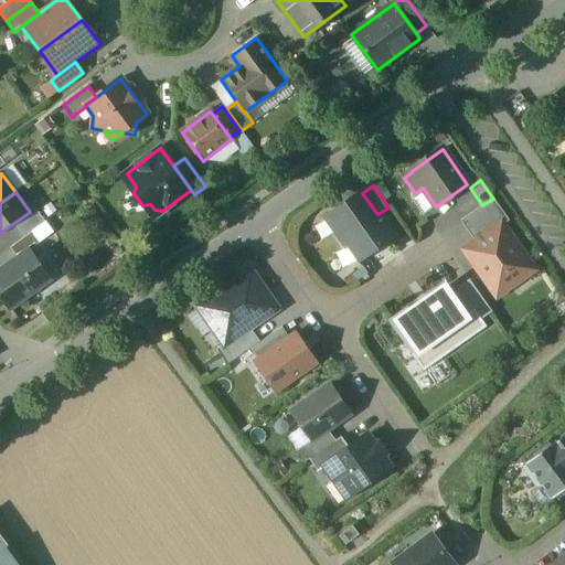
[(362,193),(330,215),(340,230),(336,233),(347,248),(350,245),(360,259),(393,236),(377,214),(362,193)]
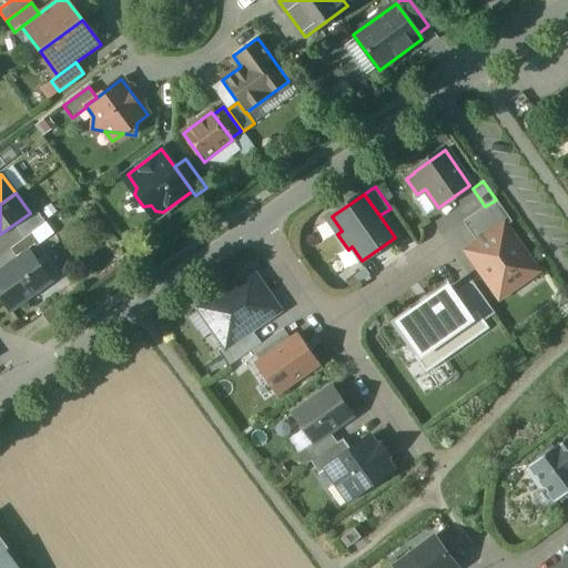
[(485,206),(463,222),(478,244),(504,226),(505,227),(511,222),(496,200),(485,206)]
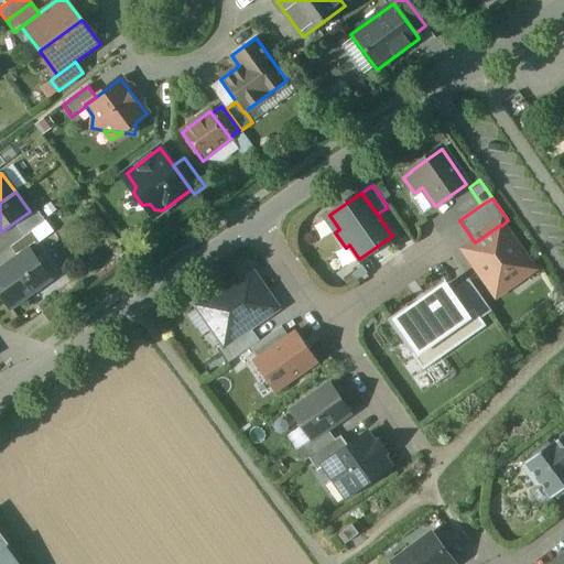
[(38,212),(17,227),(24,238),(32,232),(45,221),(38,212)]
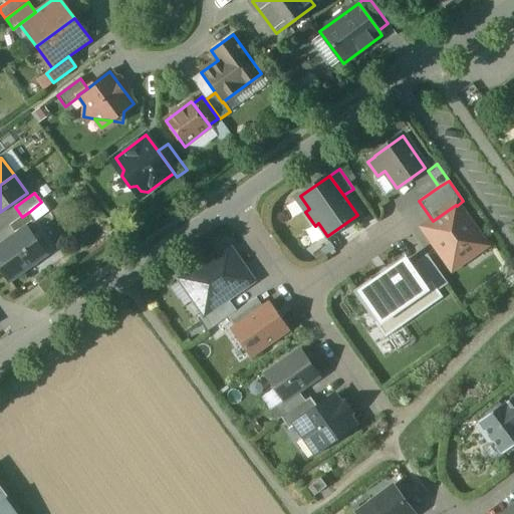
[(433,221),(423,228),(452,269),(485,246),(457,206),(456,205),(433,221)]
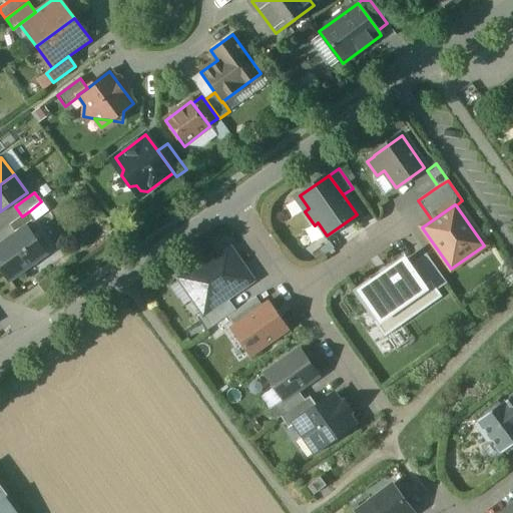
[(22,216),(9,225),(16,235),(26,228),(36,220),(29,211),(22,216)]
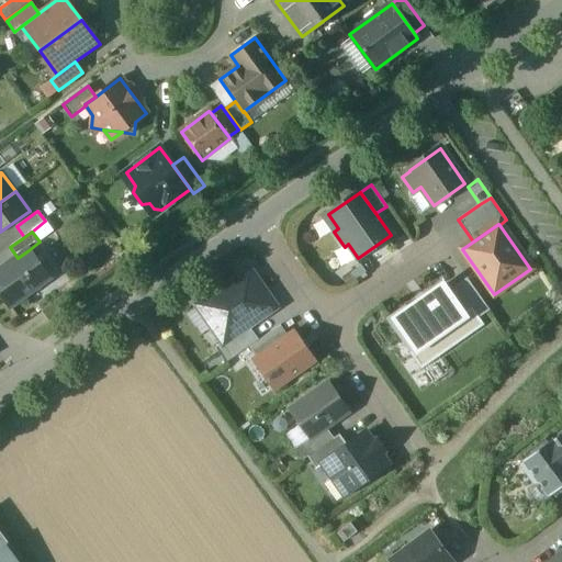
[(18,258),(0,270),(0,293),(10,307),(49,278),(29,250),(18,258)]
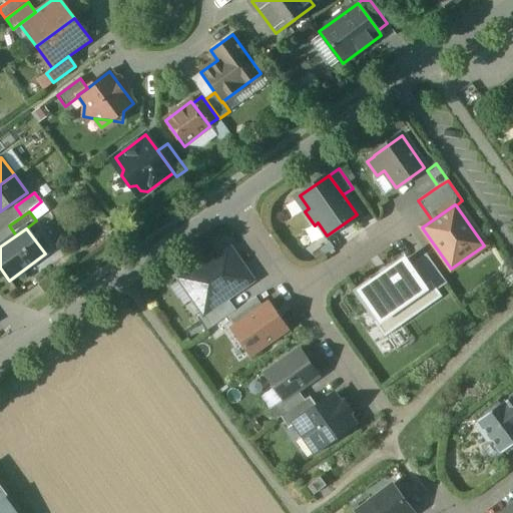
[(227,246),(179,280),(203,314),(204,315),(227,298),(251,281),(227,246)]
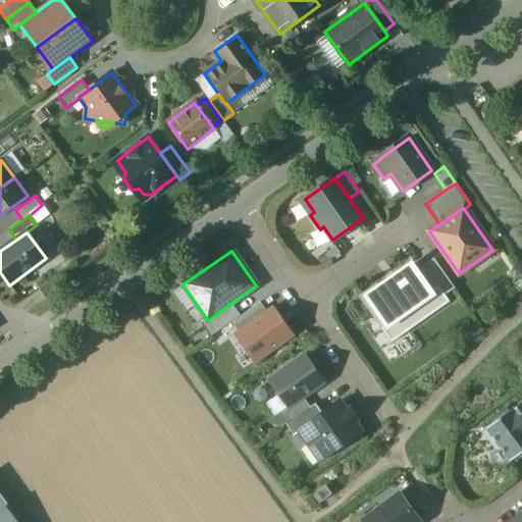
[(455,289),(433,259),(422,266),(444,296),(445,296),(455,289)]
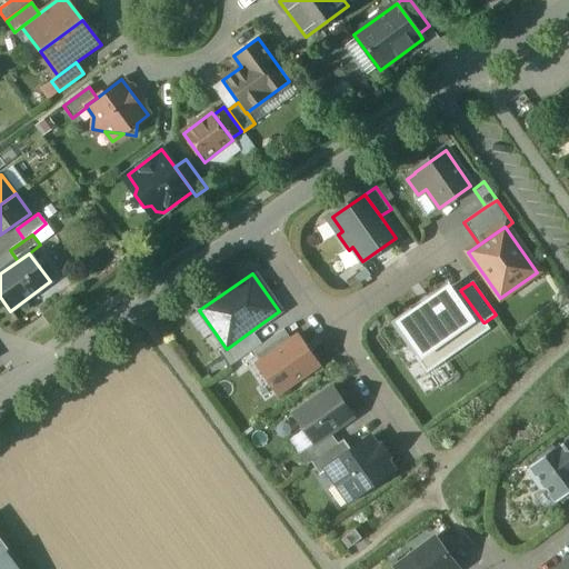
[(470,320),(421,355),(400,325),(413,315),(410,309),(390,323),(416,359),(433,347),(443,361),(489,329),(485,322),(483,322),(460,290),(452,296),(470,320)]
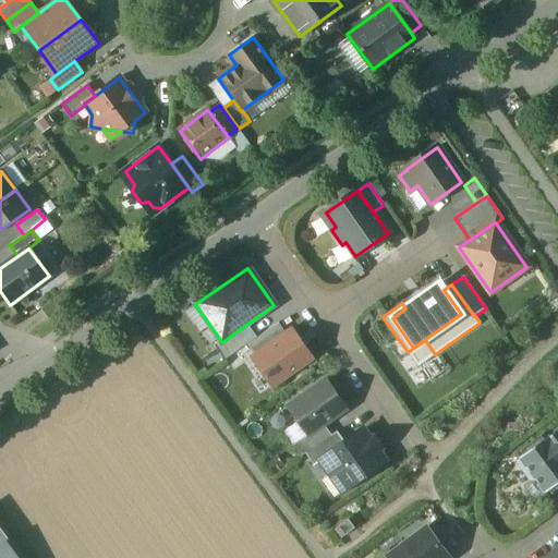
[(444,290),(440,284),(405,308),(392,318),(413,348),(461,314),(444,290)]
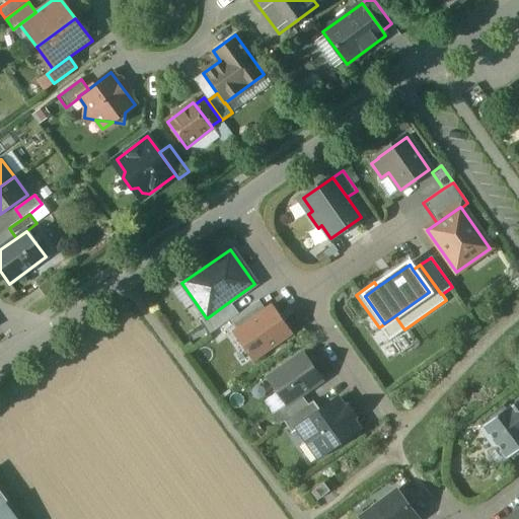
[(230,301),(207,318),(206,317),(200,321),(209,336),(232,319),(239,314),(230,301)]
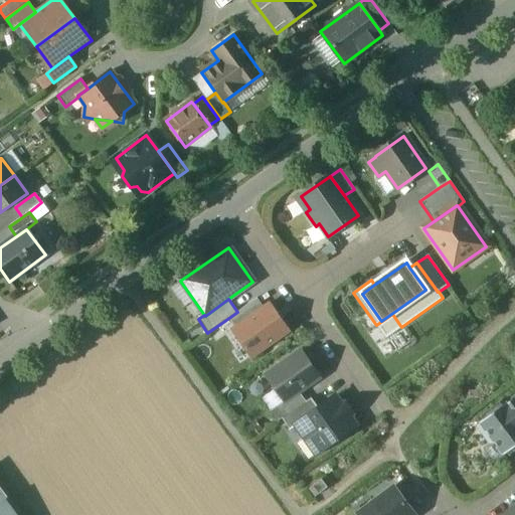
[(237,328),(264,310),(256,299),(237,312),(230,317),(237,328)]
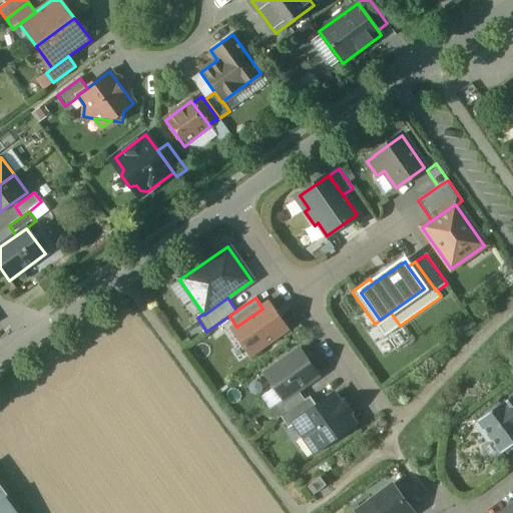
[(236,327),(234,328),(253,354),(287,331),(268,305),(263,309),(236,327)]
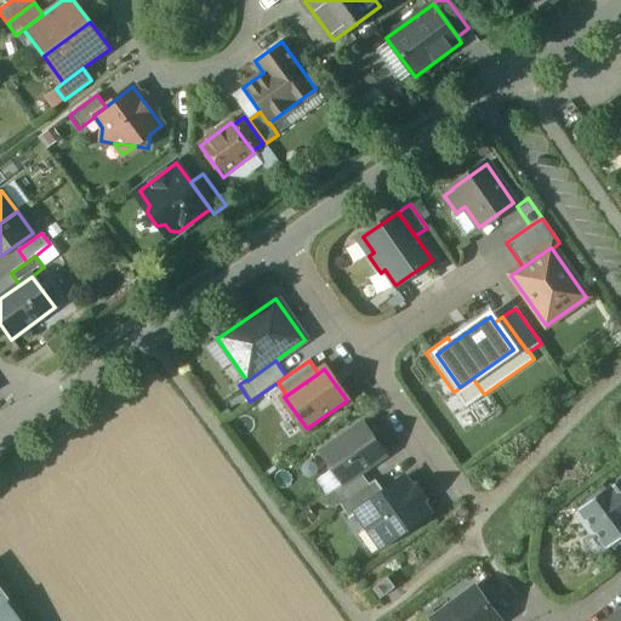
[(363,423),(320,454),(342,485),(360,473),(386,455),(363,423)]
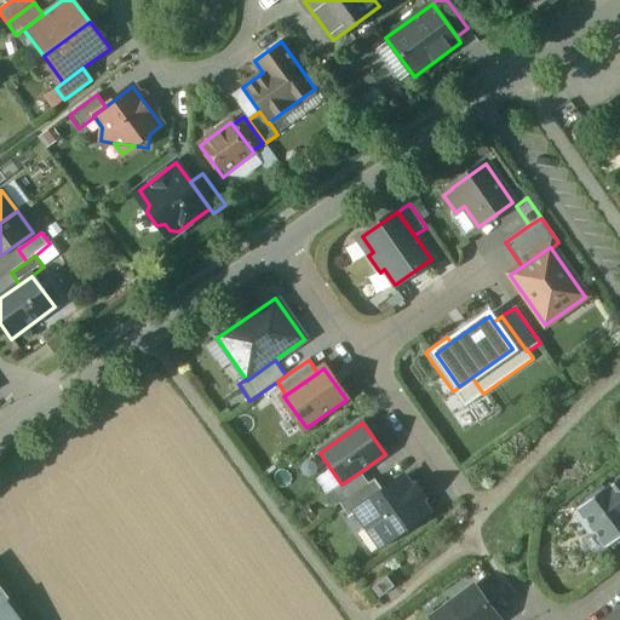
[(342,484),(326,495),(334,507),(339,505),(368,484),(360,472),(342,484)]
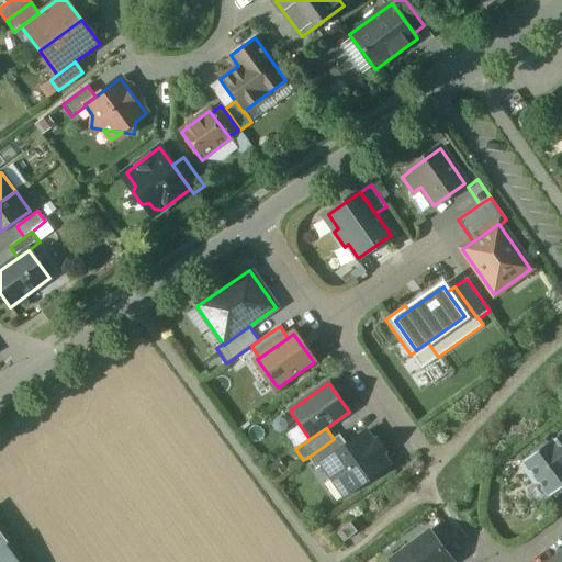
[(372,442),(366,433),(347,446),(321,464),(321,465),(343,496),(388,465),(381,456),(385,452),(375,439),(372,442)]
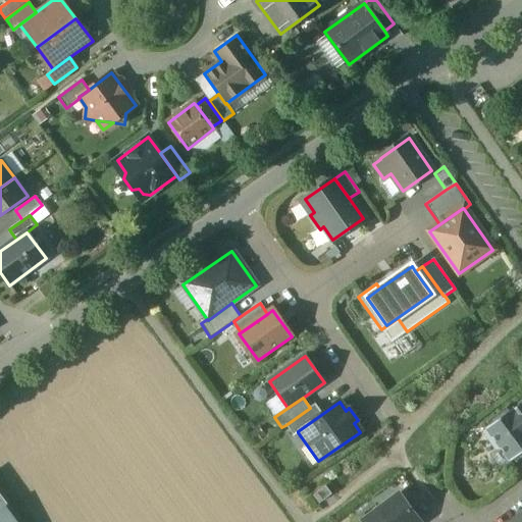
[(512,409),(485,428),(500,448),(510,461),(521,452),(521,402),(513,410),(512,409)]
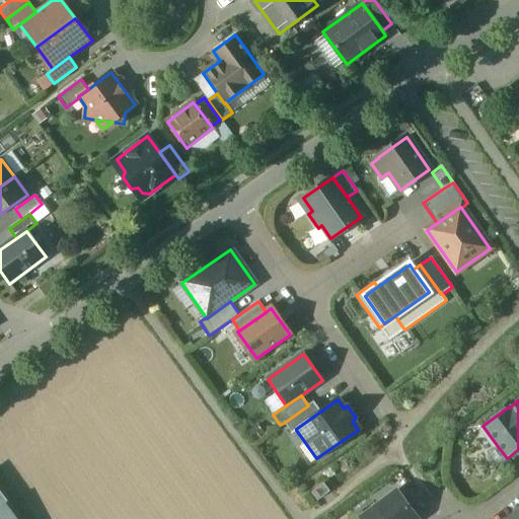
[(308,405),(284,423),(291,433),(296,430),(296,429),(320,412),(313,401),(308,405)]
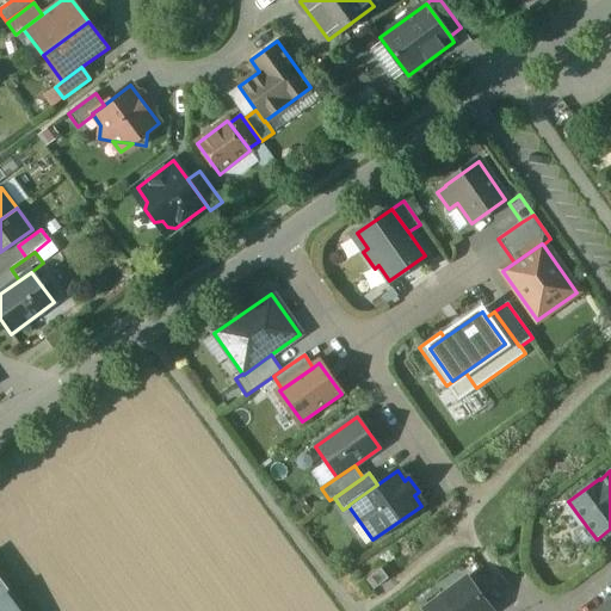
[(585,524),(569,503),(566,505),(581,528),(585,524)]
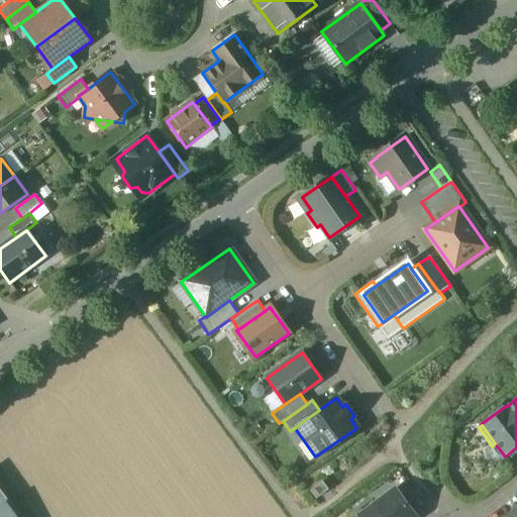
[(322,482),(310,491),(316,500),(328,490),(322,482)]
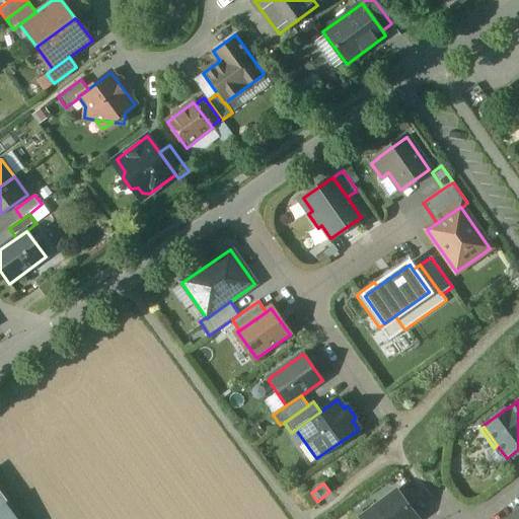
[(418,518),(396,491),(360,518),(418,518)]
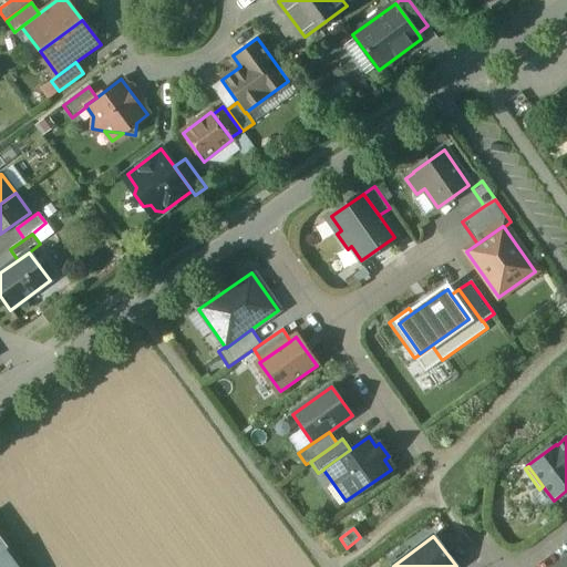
[(0,566),(14,566),(6,554),(8,553),(0,540),(0,566)]
